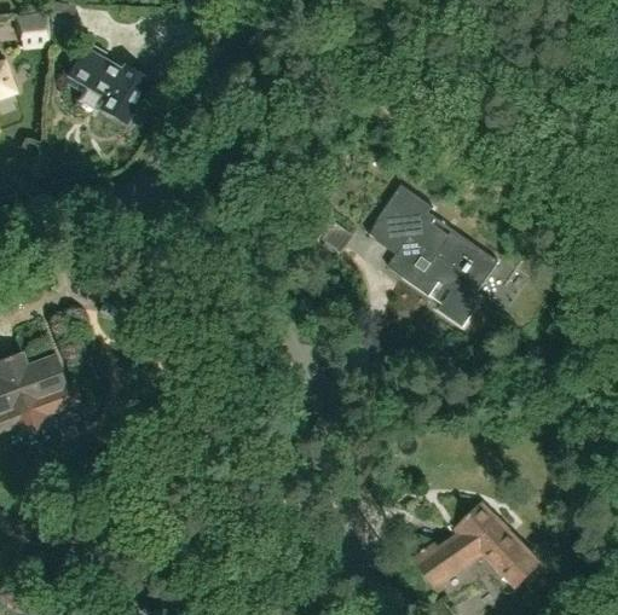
[(19,39),(21,48),(48,45),(45,12),(15,15),(17,39),(19,39)]
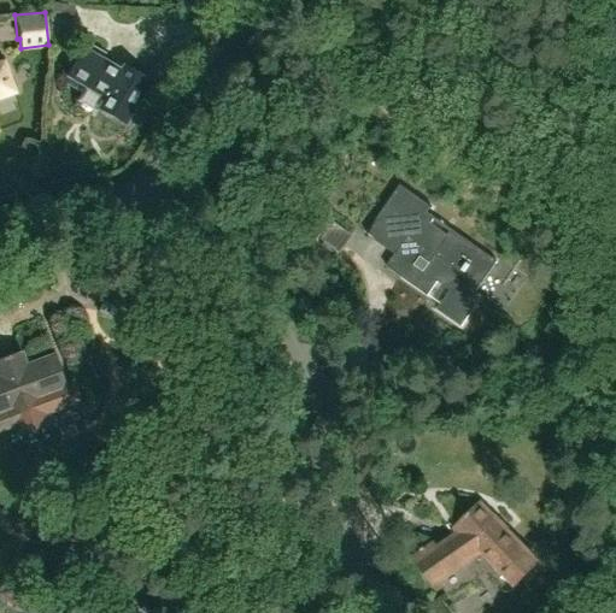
[(98,56),(101,51),(83,40),(62,77),(80,88),(82,83),(101,95),(97,105),(123,121),(148,78),(121,63),(118,68),(98,56)]
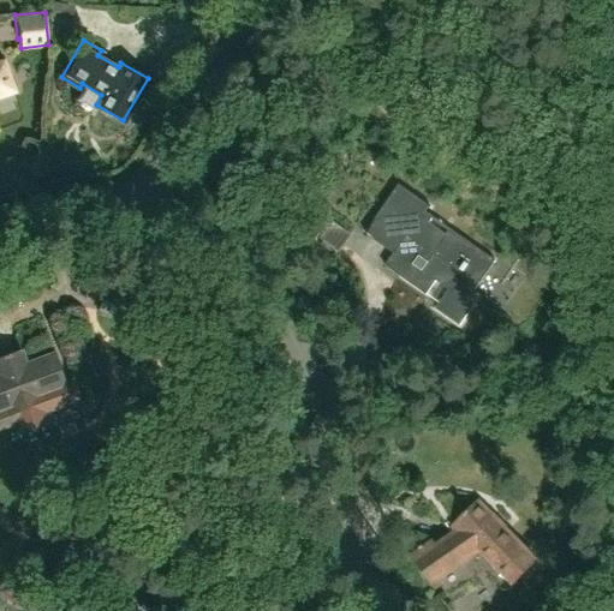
[(0,85),(10,83),(1,60),(0,60),(0,85)]
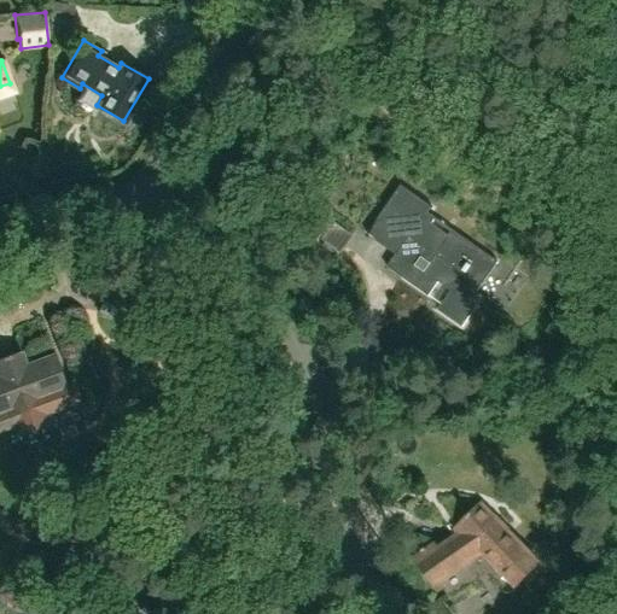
[(400,183),(365,232),(395,252),(385,264),(428,293),(437,279),(450,288),(436,308),(461,325),(475,305),(469,300),(496,261),(448,226),(444,232),(428,220),(431,214),(424,209),(428,203),(400,183)]
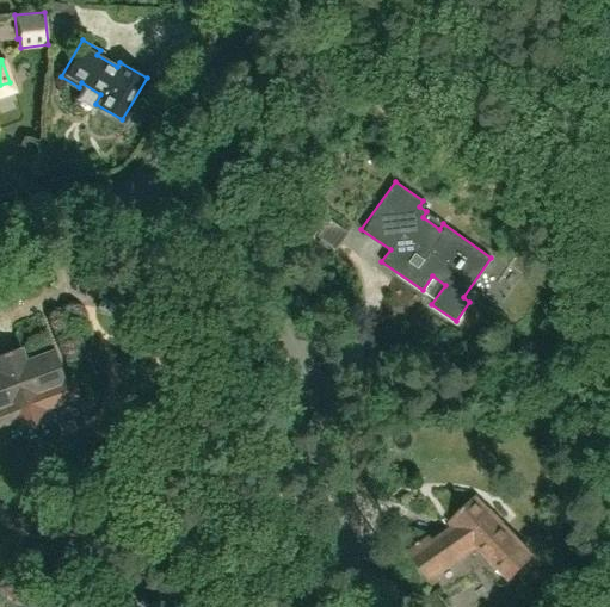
[(102,285),(96,304),(124,315),(131,296),(102,285)]
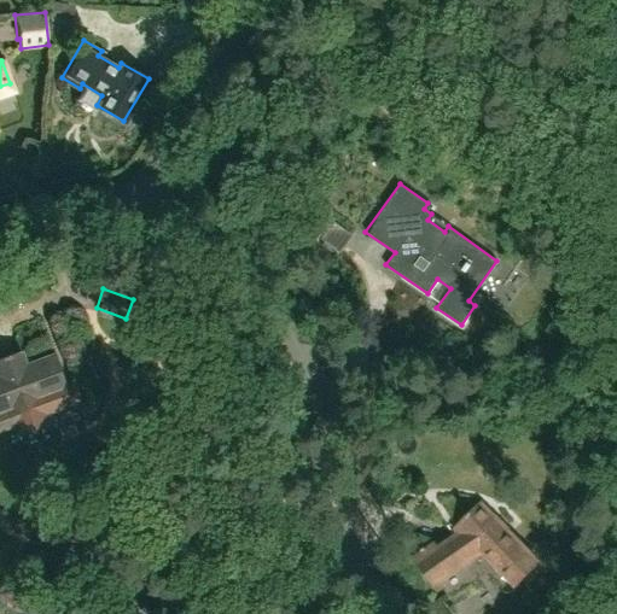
[(0,425),(16,419),(13,413),(38,403),(40,409),(75,398),(70,384),(63,386),(51,354),(23,364),(18,351),(0,357),(0,425)]
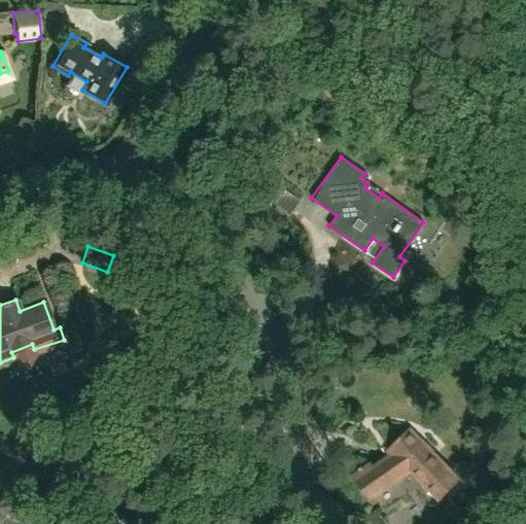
[(408,428),(389,447),(394,453),(373,467),(369,463),(352,475),(369,497),(410,468),(439,497),(458,479),(408,428)]
